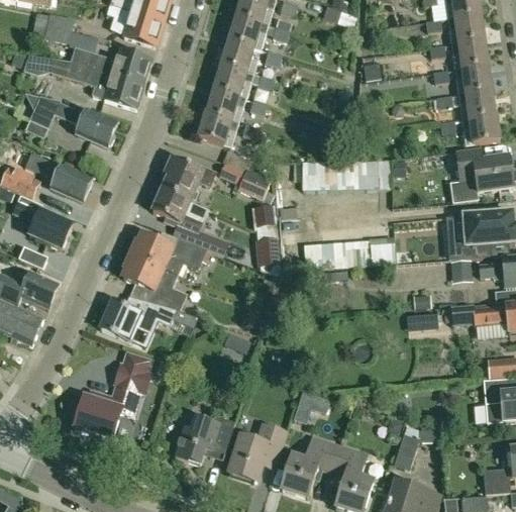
[(109,0),(108,4),(164,22),(171,0),(134,0),(133,5),(127,3),(129,0),(109,0)]
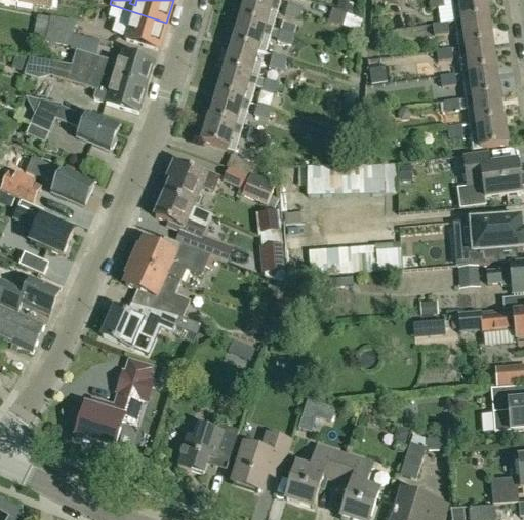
[(245,0),(243,8),(275,17),(278,8),(280,0),(245,0)]
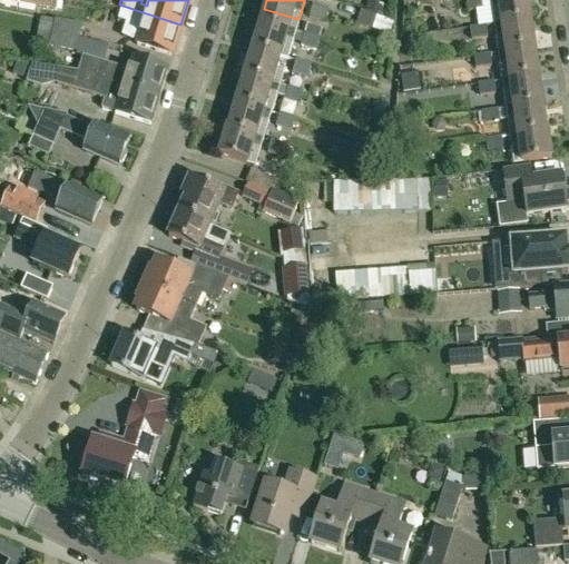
[(326,6),(311,0),(307,13),(323,19),(326,6)]
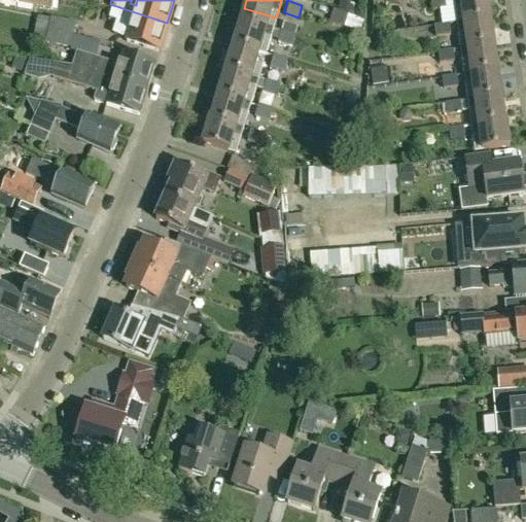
[(453,0),(453,2),(455,19),(488,13),(486,0),(453,0)]
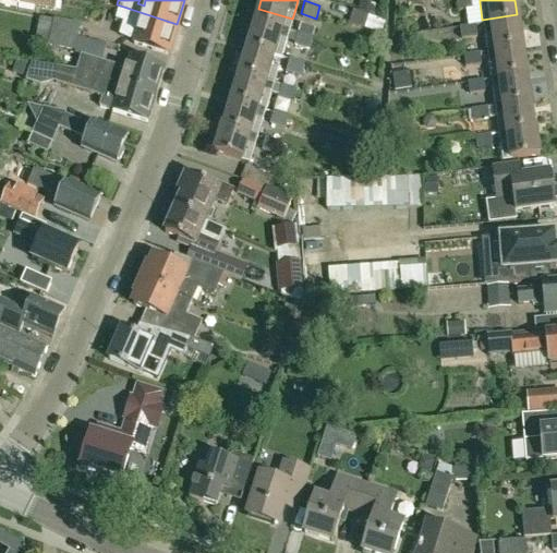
[(118,31),(134,37),(133,39),(169,50),(177,24),(117,4),(113,16),(121,19),(118,31)]
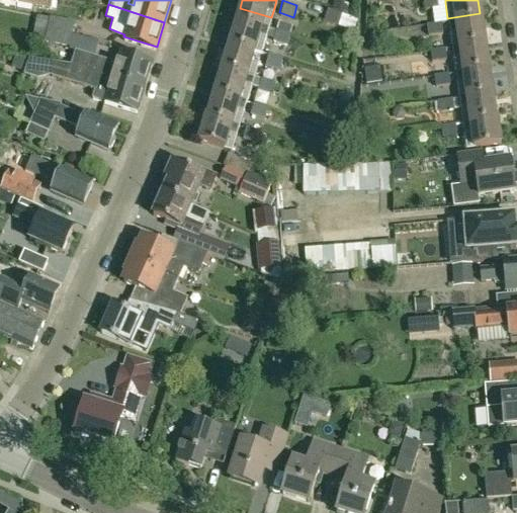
[(328,6),(324,19),(337,23),(341,10),(328,6)]
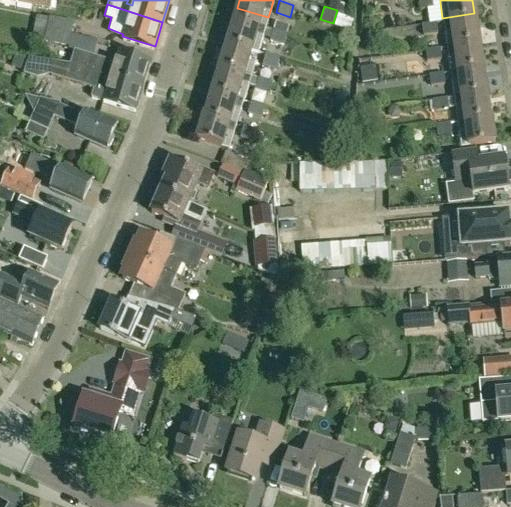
[(266,24),(268,17),(237,8),(230,31),(260,41),(263,33),(268,35),(268,37),(283,42),(286,31),(266,24)]
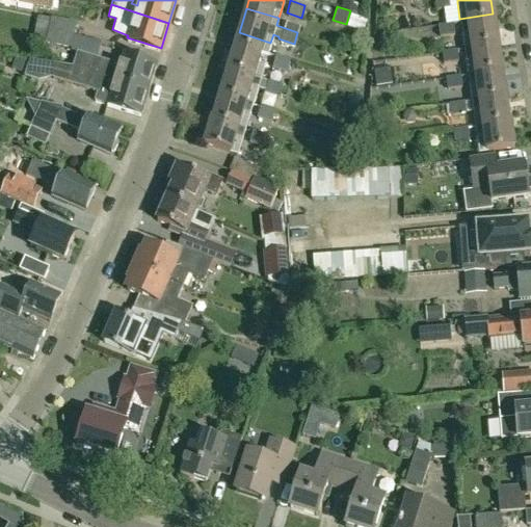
[(37,12),(34,25),(48,27),(51,16),(37,12)]
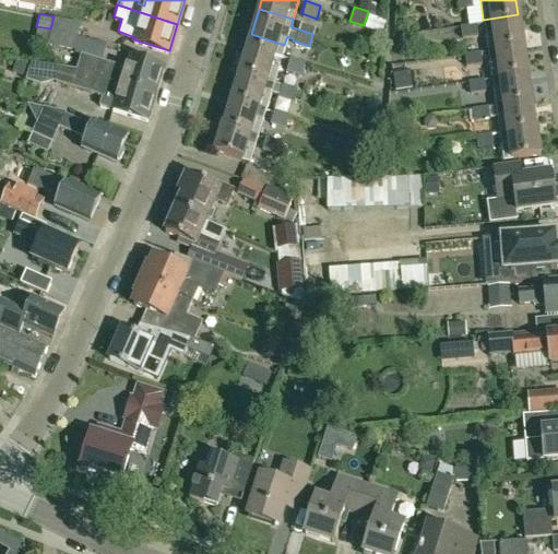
[(522,42),(518,14),(483,20),(485,28),(487,46),(522,42)]
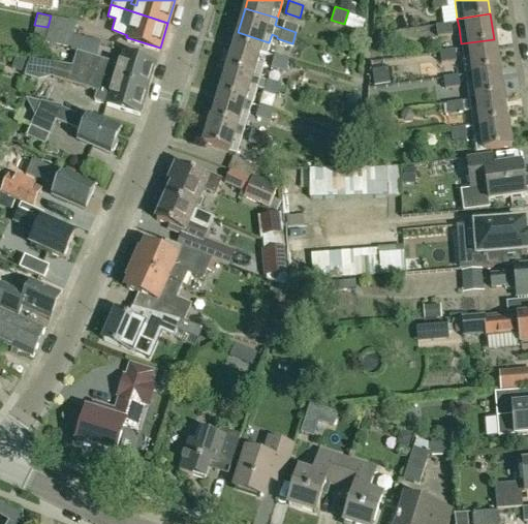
[(51,16),(48,27),(72,32),(75,20),(51,14),(51,16)]
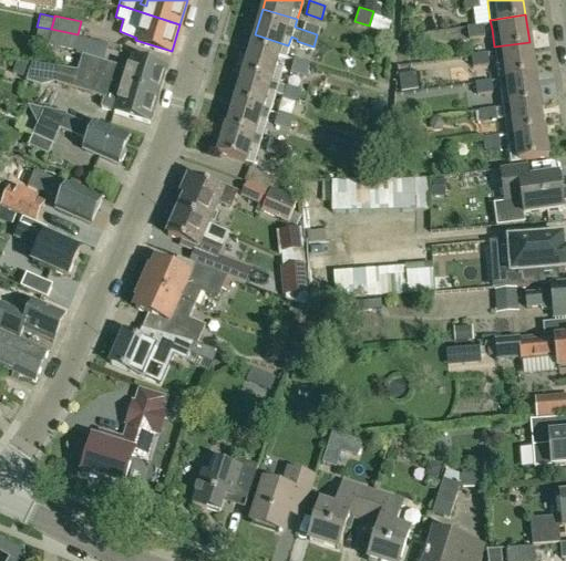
[(483,33),(482,21),(466,22),(467,34),(483,33)]
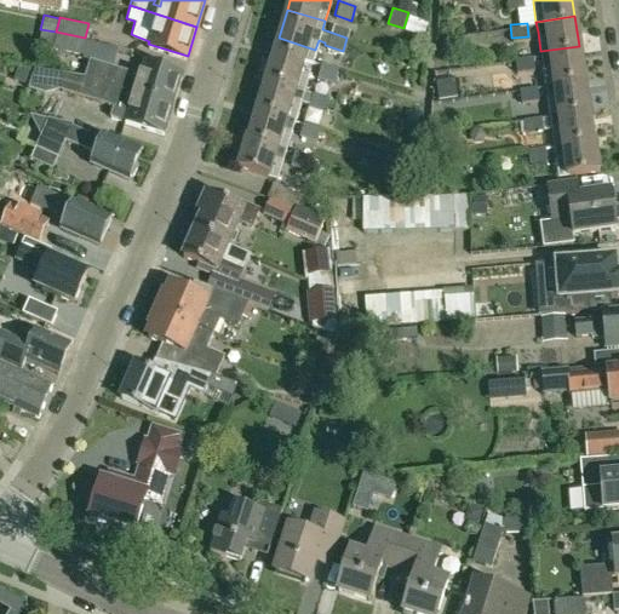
[(40,29),(38,44),(52,47),(56,32),(40,29)]
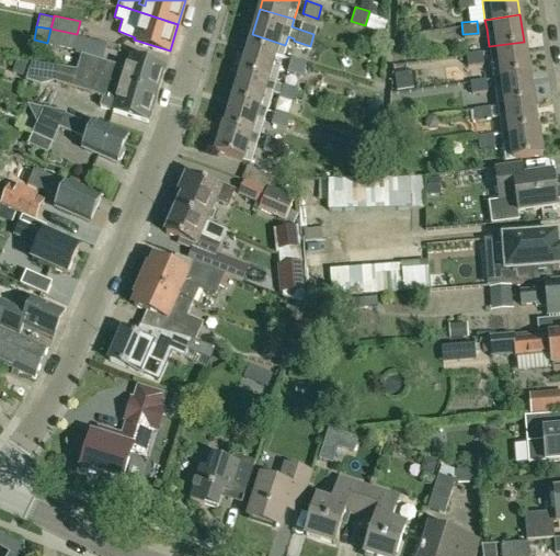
[(77,34),(50,29),(47,43),(75,48),(77,34)]
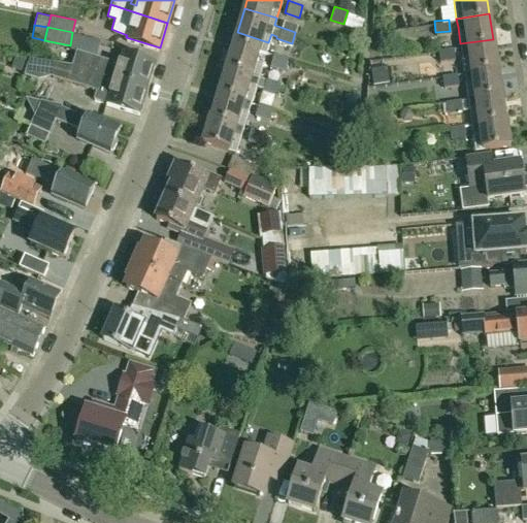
[(237,32),(229,58),(261,67),(263,59),(269,61),(269,63),(284,68),(288,57),(266,51),(268,42),(237,32)]
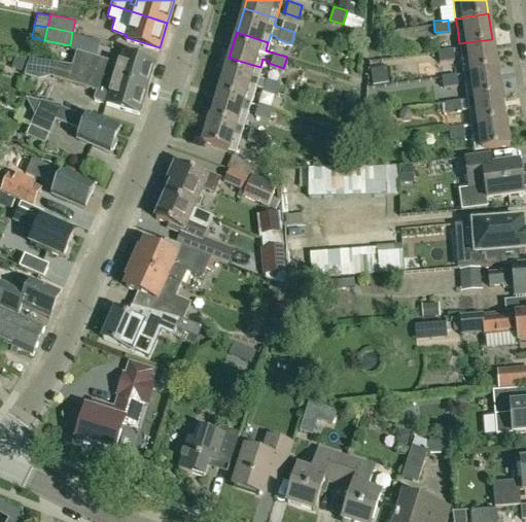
[(495,65),(492,39),(459,43),(459,45),(460,54),(462,69),(495,65)]
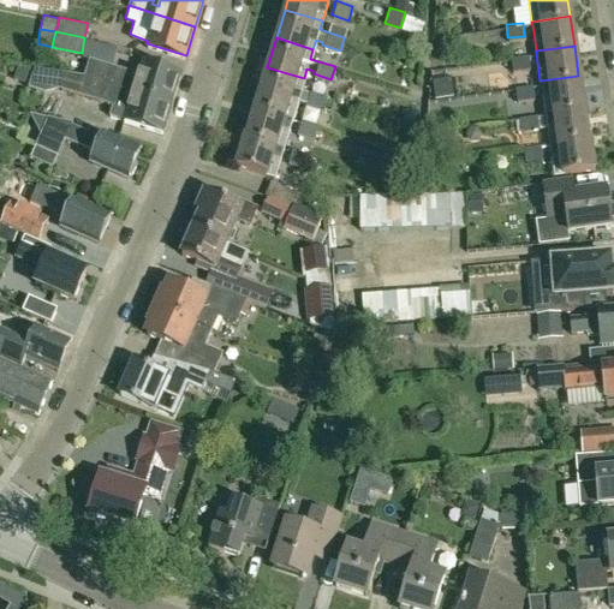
[(528,53),(510,55),(511,69),(529,66),(528,53)]
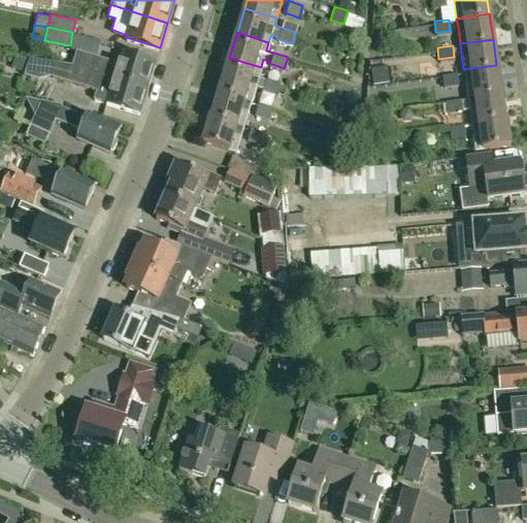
[(77,48),(73,64),(80,65),(147,86),(156,60),(123,50),(117,68),(110,66),(112,60),(77,48)]
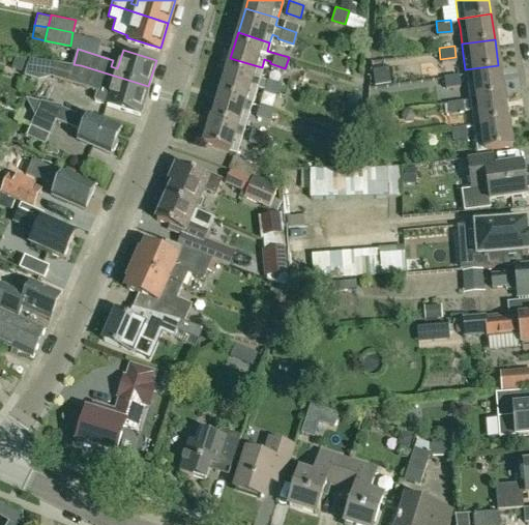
[(230,58),(223,83),(254,92),(257,84),(263,86),(263,88),(277,93),(282,82),(259,76),(262,67),(230,58)]
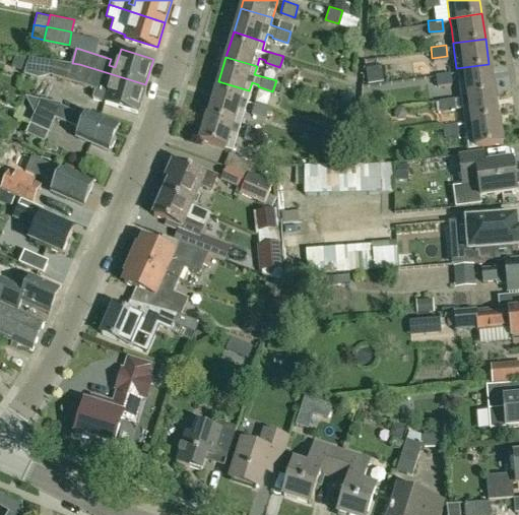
[(79,64),(72,63),(54,59),(50,72),(68,77),(94,85),(91,95),(105,100),(138,109),(145,84),(79,64)]
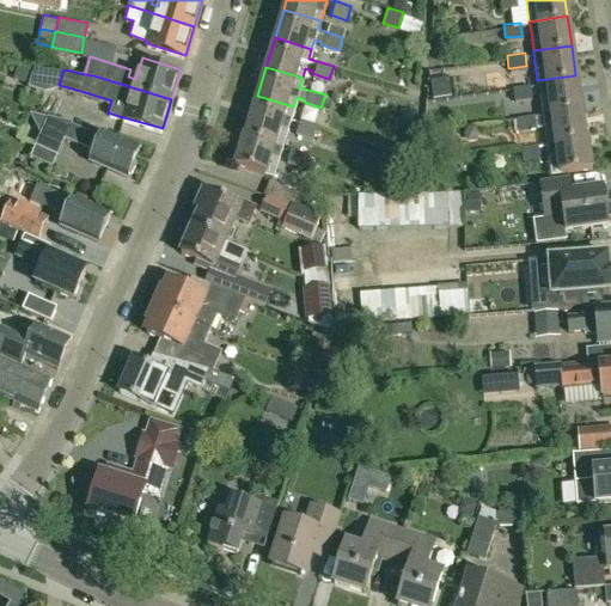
[(446,75),(429,78),(432,96),(450,93),(446,75)]
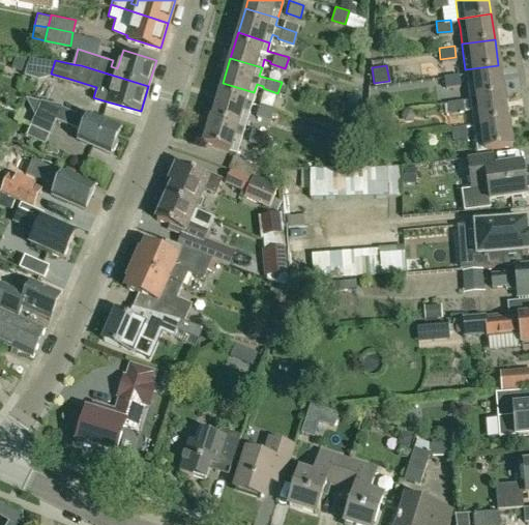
[(501,91),(498,65),(465,69),(467,80),(469,95),(501,91)]
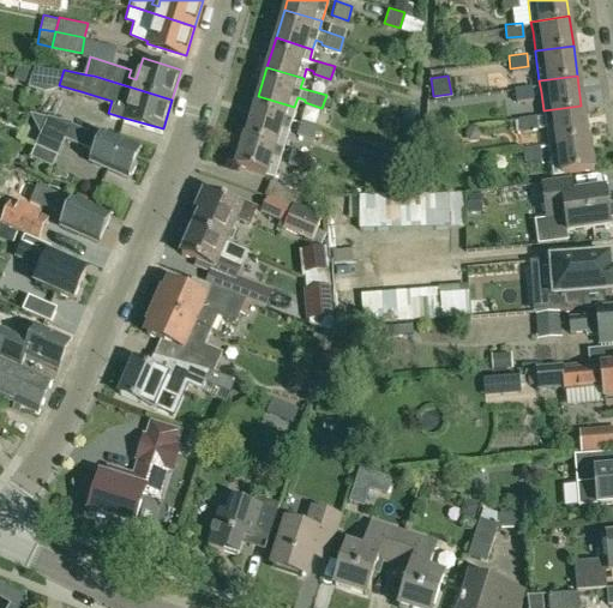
[(530,83),(514,85),(516,98),(533,96),(530,83)]
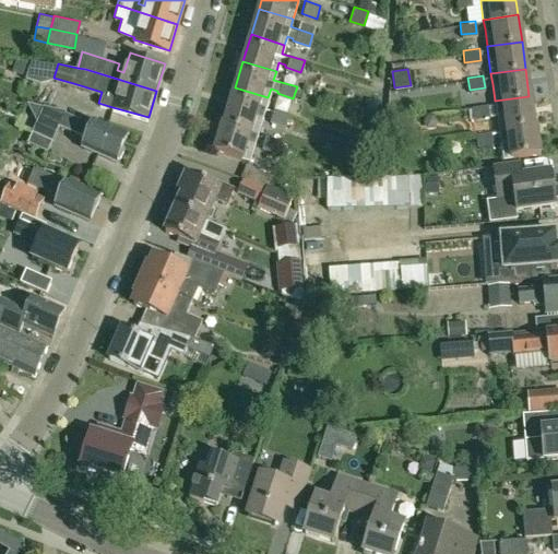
[(235,87),(226,114),(260,124),(263,115),(265,107),(268,97),(235,87)]
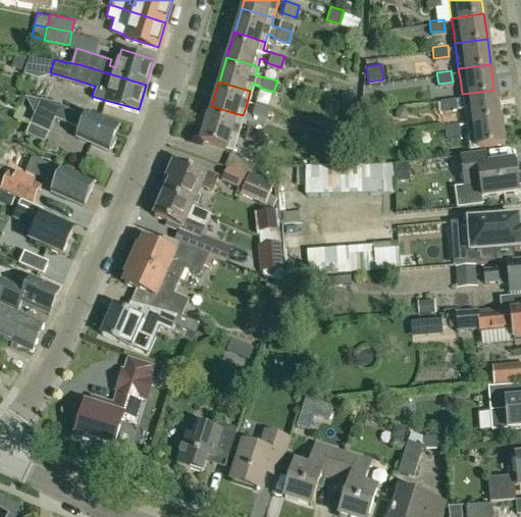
[(466,119),(498,114),(493,90),(462,94),(462,96),(455,97),(455,96),(439,98),(441,109),(464,106),(466,119)]
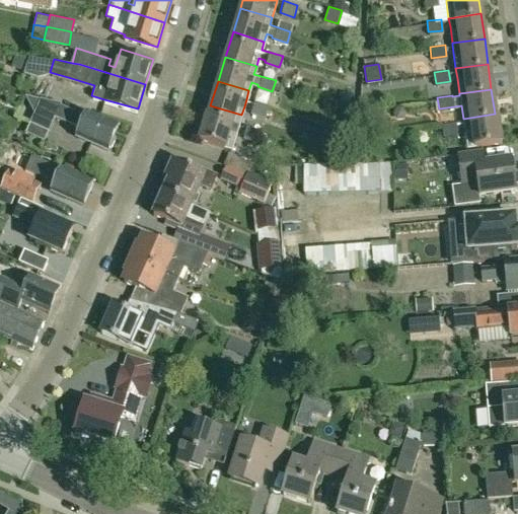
[(365,91),(366,105),(378,104),(376,90),(365,91)]
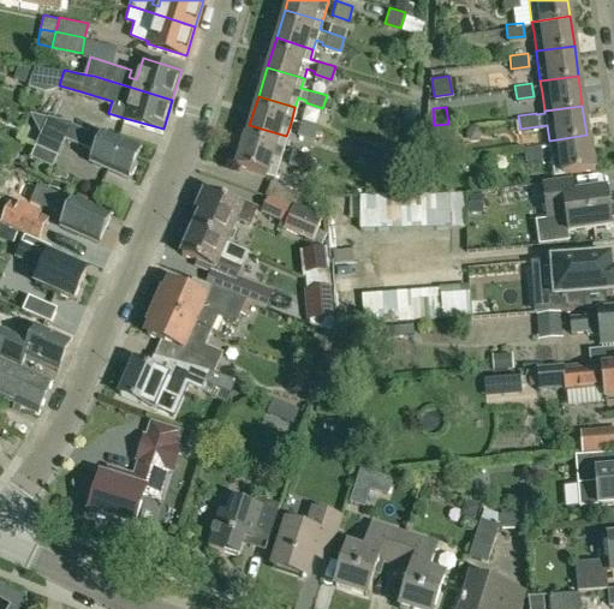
[(135,157),(139,147),(91,125),(89,130),(71,121),(71,120),(47,114),(29,155),(51,165),(65,135),(96,149),(91,160),(126,174),(127,172),(132,171),(136,162),(135,157)]
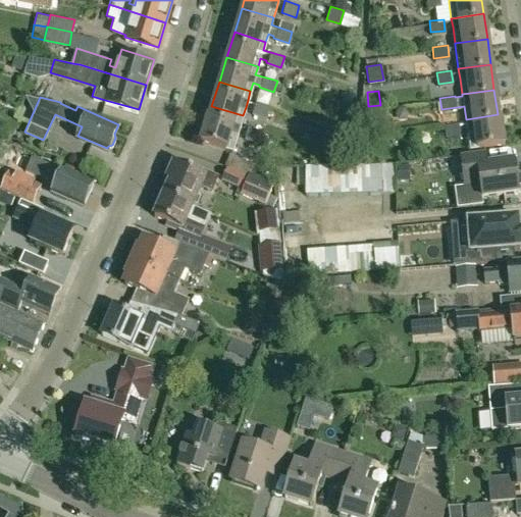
[(265,116),(268,105),(255,101),(252,111),(265,116)]
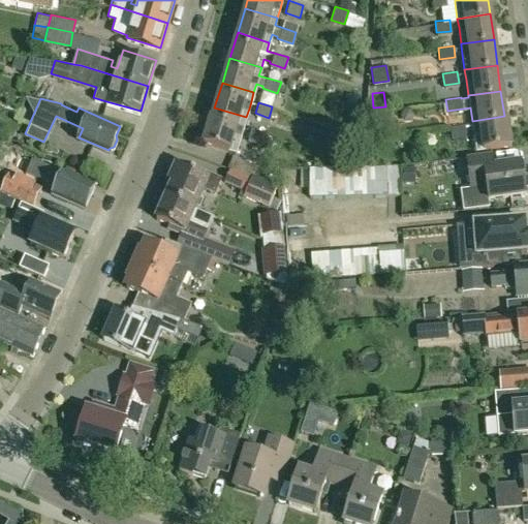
[(244,126),(246,117),(214,108),(212,115),(211,115),(204,140),(237,150),(241,134),(244,126)]
